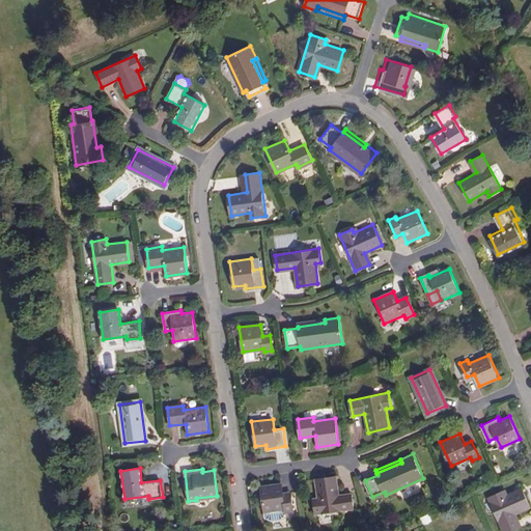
[(337,475),(316,478),(318,497),(313,497),(315,513),(355,508),(353,493),(339,494),(337,475)]
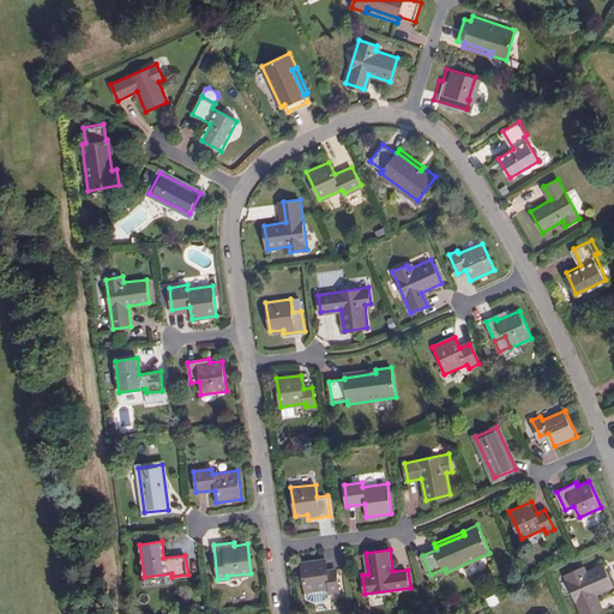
[(327,558),(301,561),(305,590),(325,588),(325,591),(339,589),(338,572),(330,573),(327,558)]
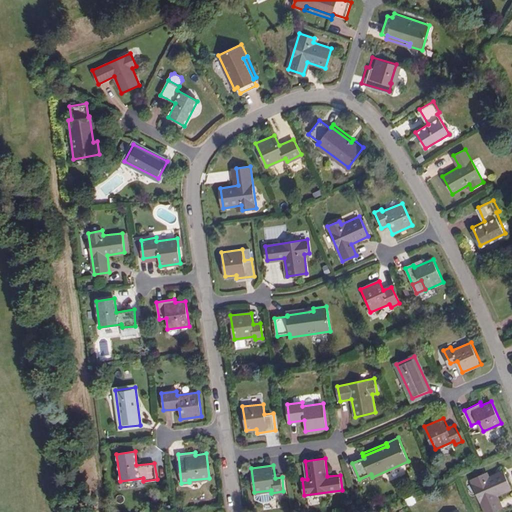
[(485,474),(472,480),(485,511),(492,511),(500,509),(495,496),(511,489),(504,471),(487,479),(485,474)]
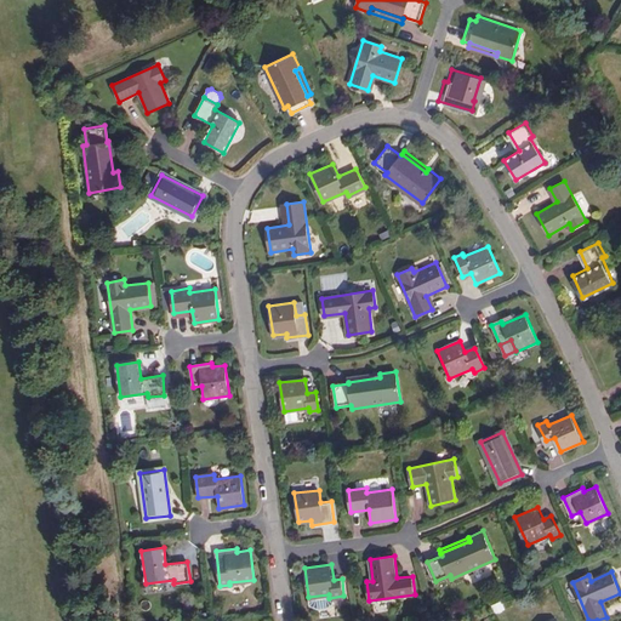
All buildings are outlined.
